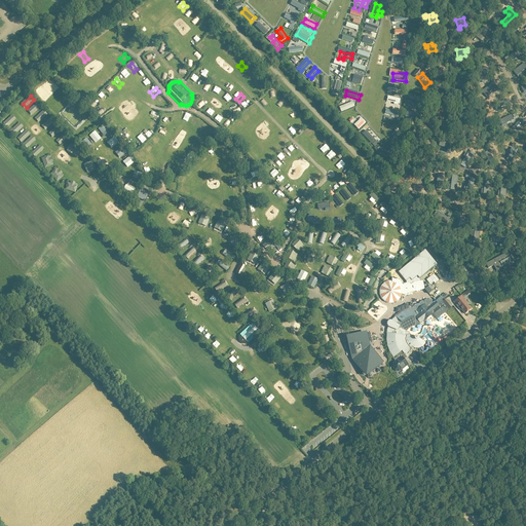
[(280,104),(280,105),(285,102),(280,97),(274,102),(277,106),(280,104)]
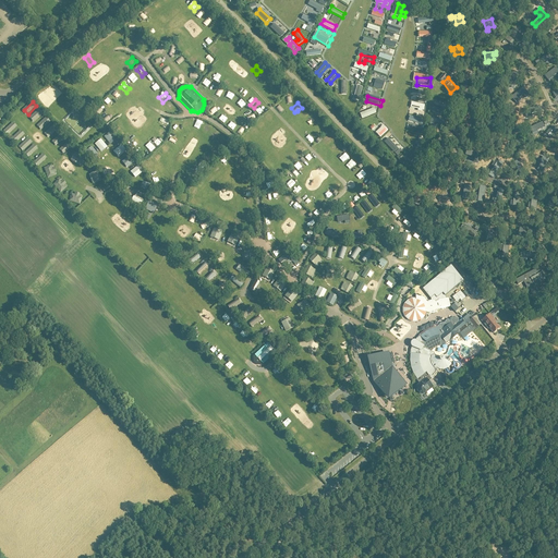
[(305,119),(310,114),(304,109),(301,113),(305,119)]
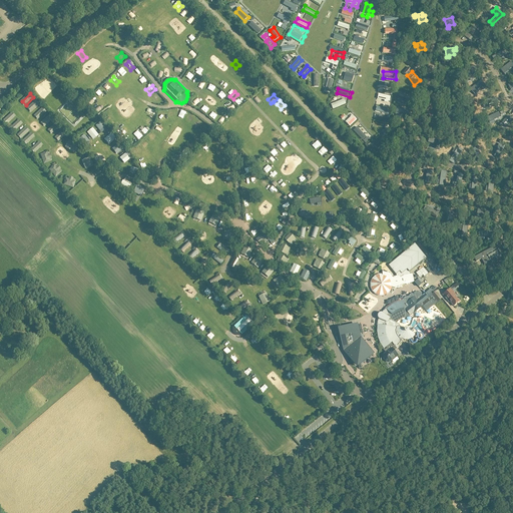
[(332,104),(334,110),(348,107),(347,101),(332,104)]
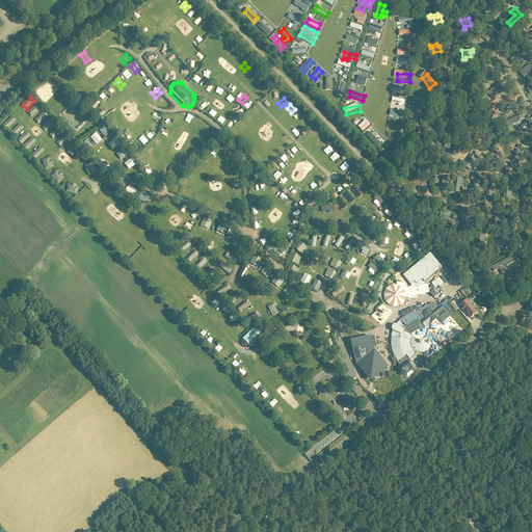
[(31,113),(33,116),(42,108),(40,106),(31,113)]
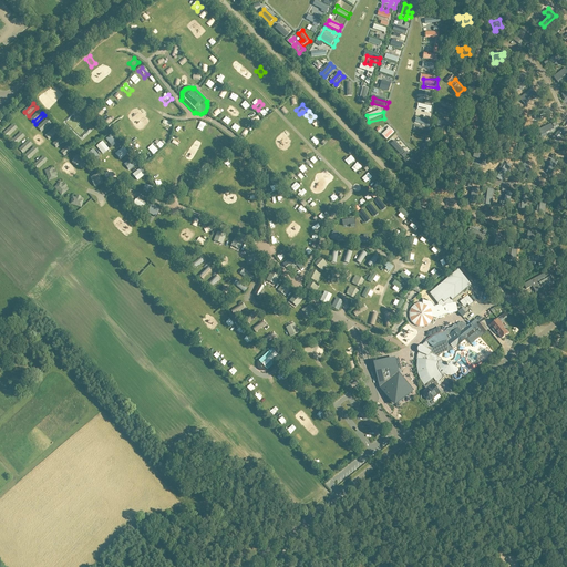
[(429,133),(432,127),(422,120),(418,125),(429,133)]
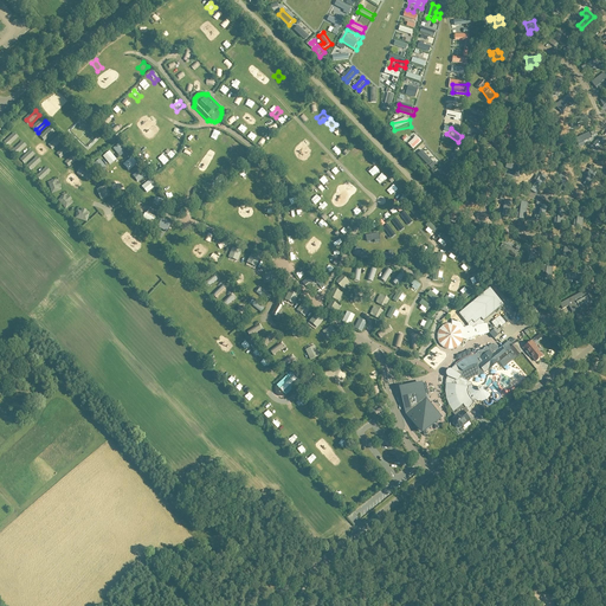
[(52,129),(43,137),(46,141),(56,131),(52,129)]
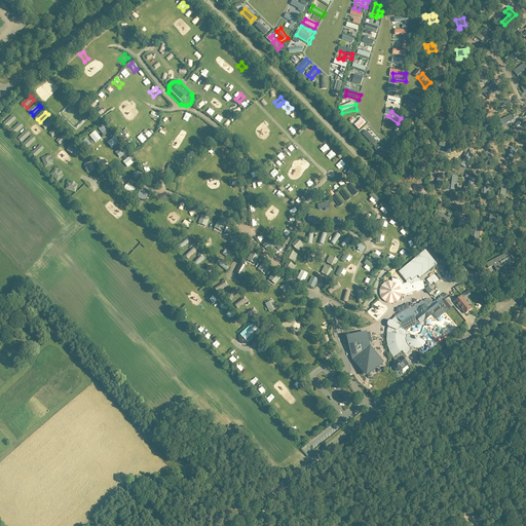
[(165,125),(171,123),(168,115),(162,117),(165,125)]
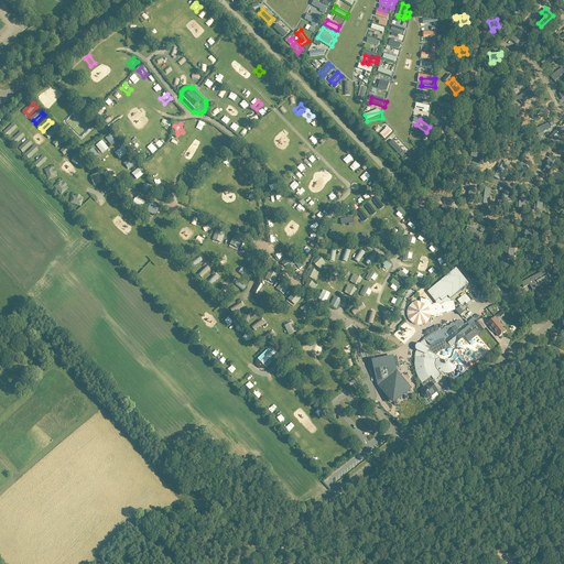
[(551,130),(549,123),(534,129),(537,136),(551,130)]
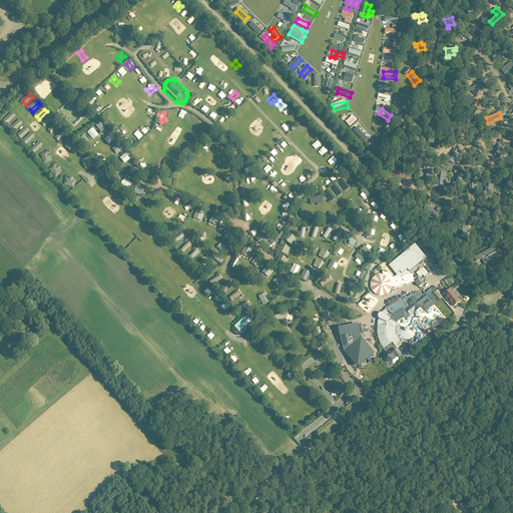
[(6,120),(8,123),(17,116),(14,113),(6,120)]
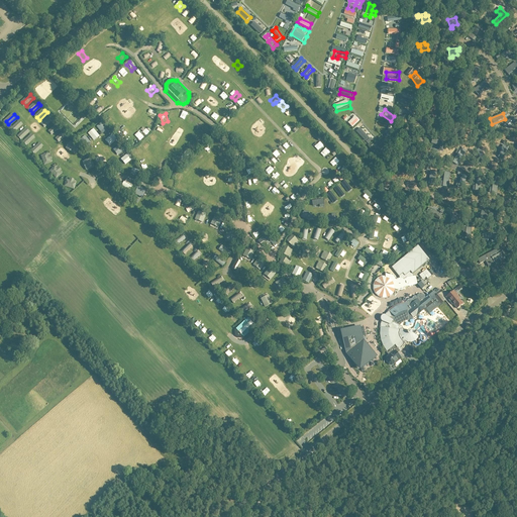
[(48,117),(42,123),(46,127),(53,120),(48,117)]
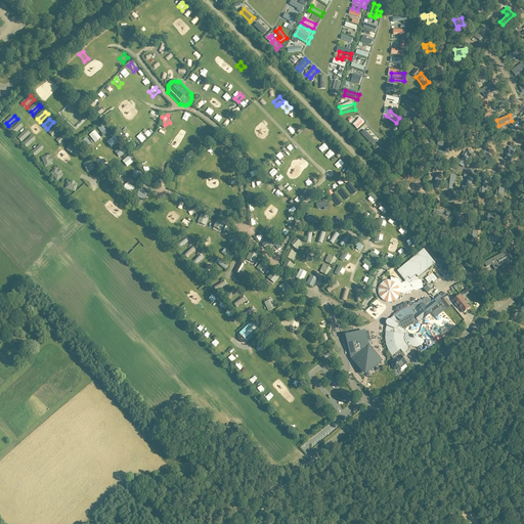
[(366,122),(356,131),(363,138),(373,149),(382,141),(381,141),(368,128),(366,122)]
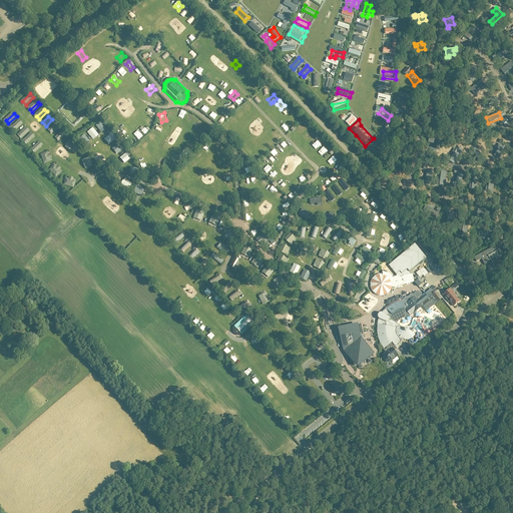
[(21,121),(13,127),(15,130),(23,123),(21,121)]
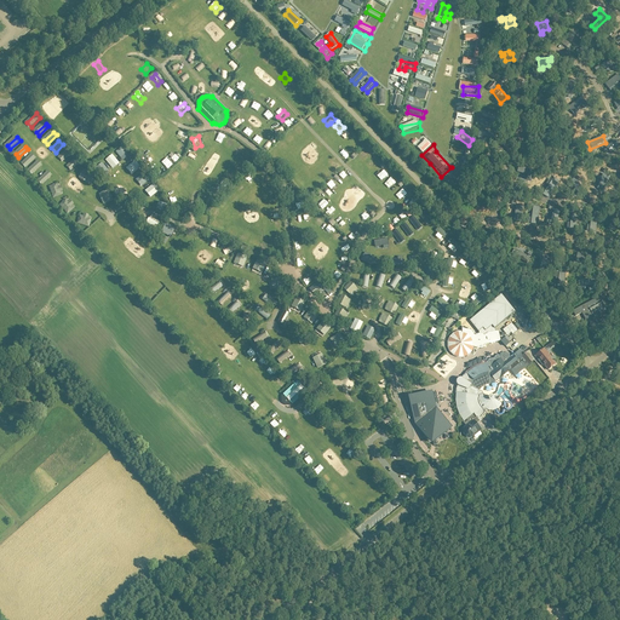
[(122,148),(116,151),(121,158),(126,153),(122,148)]
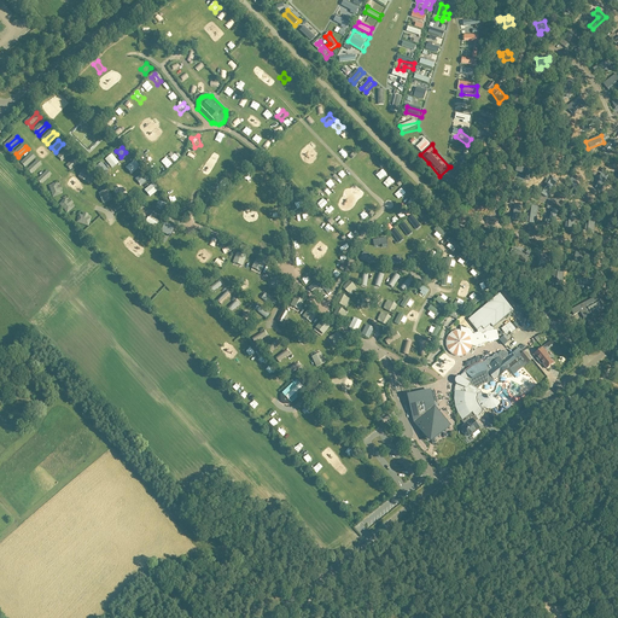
[(111,155),(106,159),(110,165),(116,161),(111,155)]
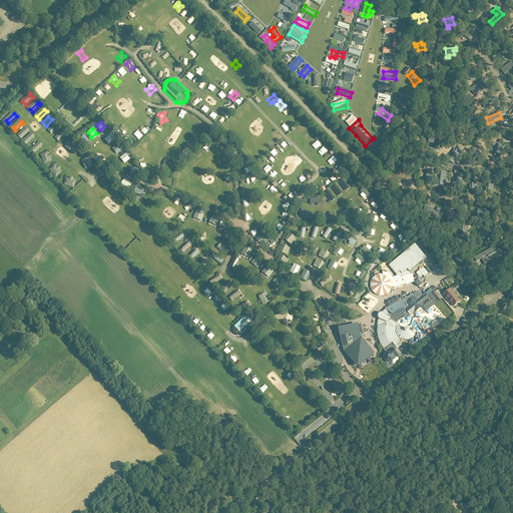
[(153,132),(149,135),(154,141),(158,138),(153,132)]
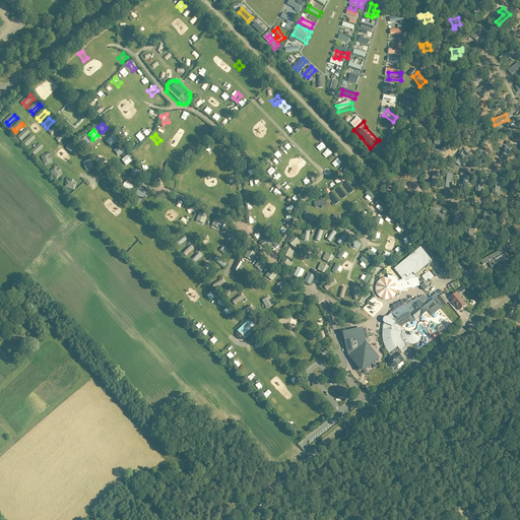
[(113,136),(108,140),(112,144),(117,140),(113,136)]
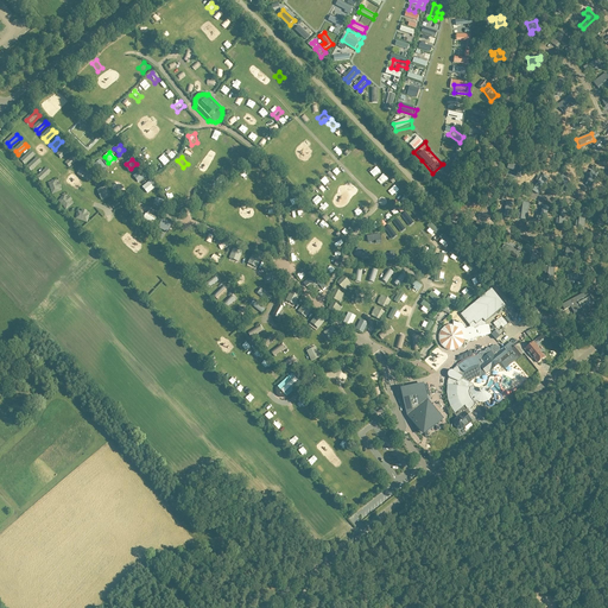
[(37,160),(29,168),(32,170),(40,164),(37,160)]
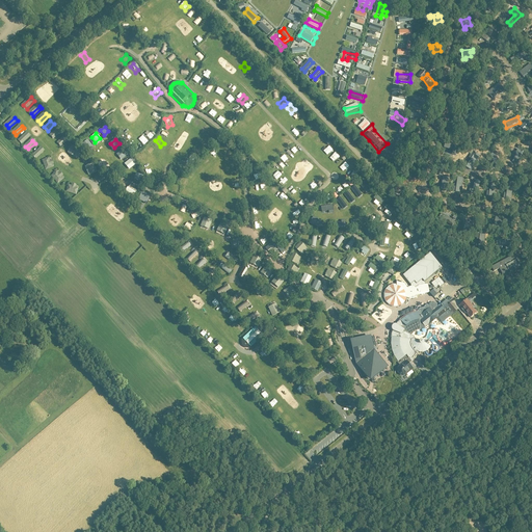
[(87,140),(82,144),(86,149),(91,145),(87,140)]
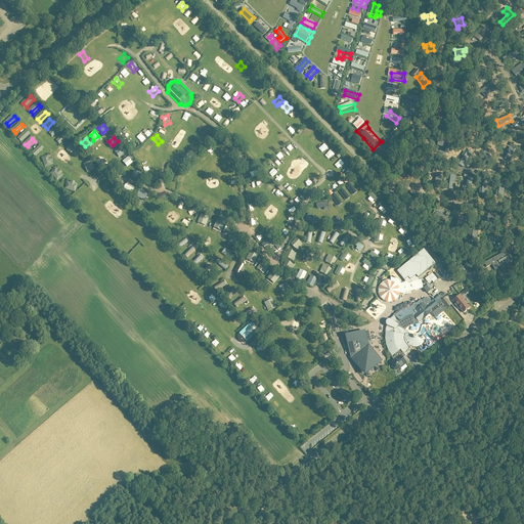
[(387,141),(384,143),(386,147),(382,149),(385,154),(392,148),(387,141)]
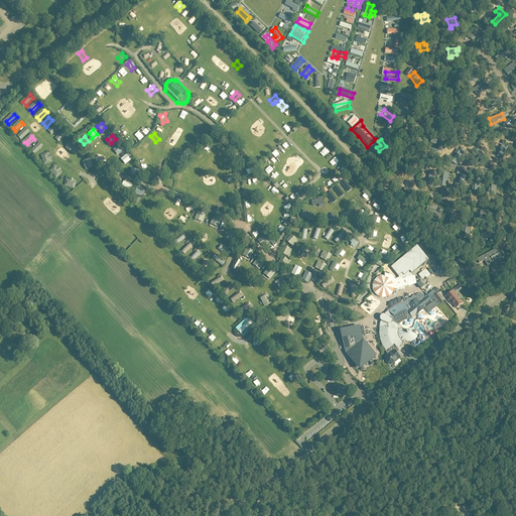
[(120,144),(115,148),(119,153),(124,149),(120,144)]
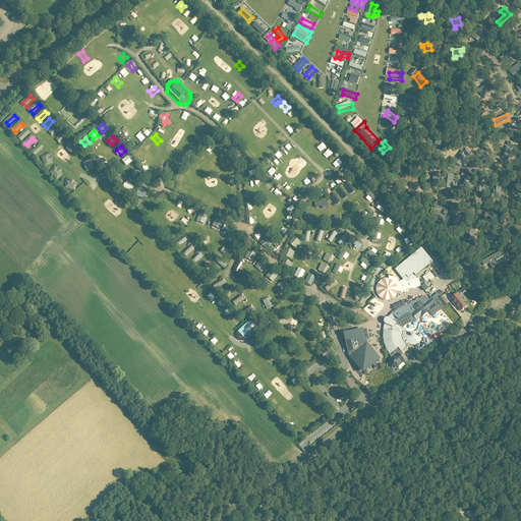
[(129,156),(124,159),(128,164),(132,160),(129,156)]
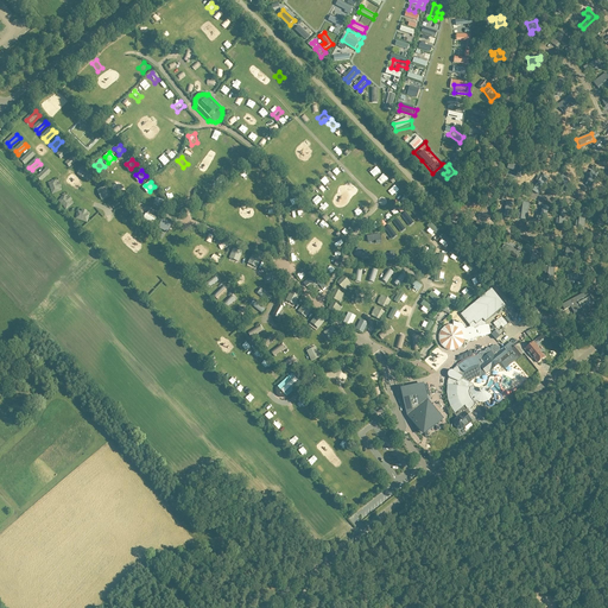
[(415,206),(410,209),(416,217),(420,214),(415,206)]
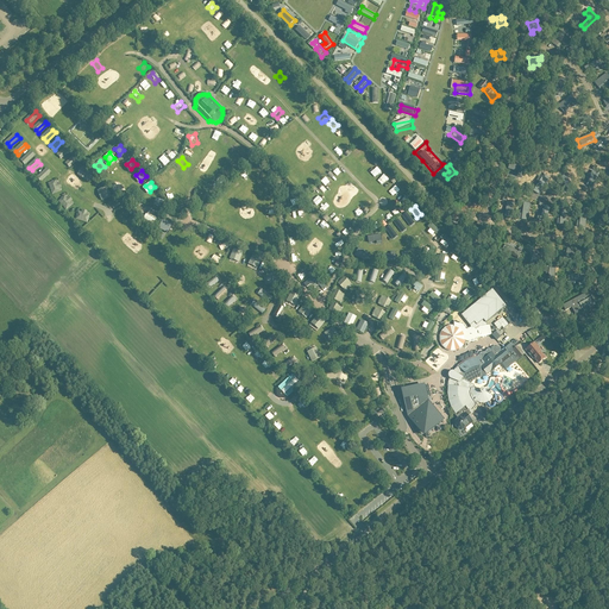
[(121,217),(129,212),(124,207),(117,212),(121,217)]
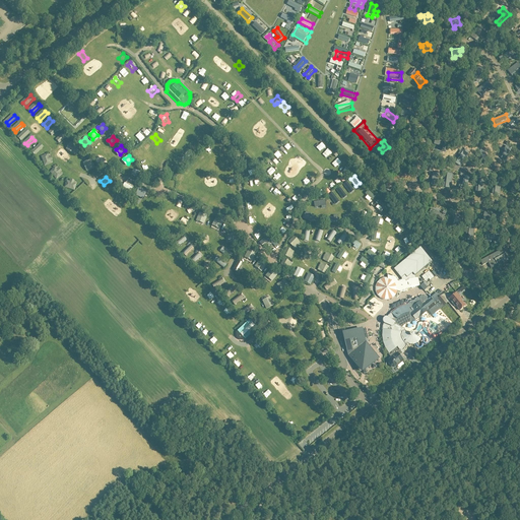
[(519,180),(515,179),(511,190),(515,192),(519,180)]
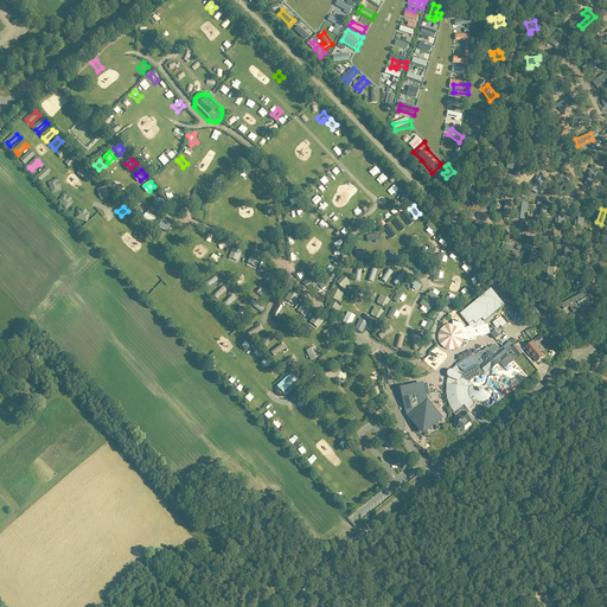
[(158,216),(148,210),(141,222),(149,228),(158,216)]
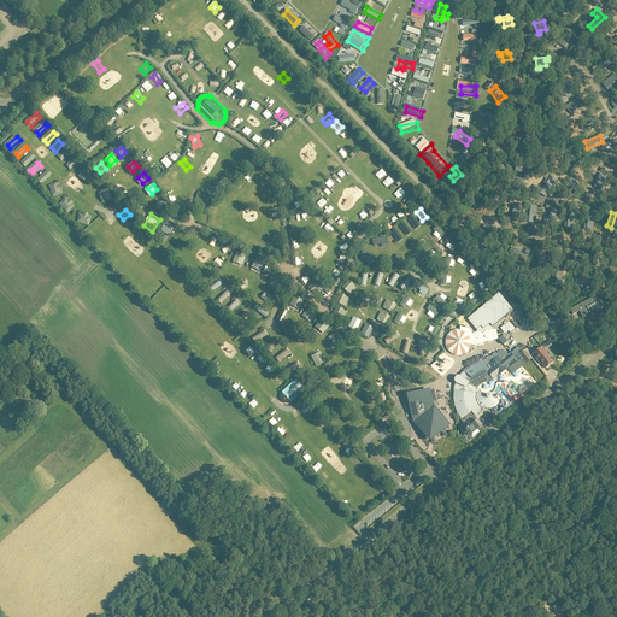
[(412,216),(407,219),(413,228),(418,224),(412,216)]
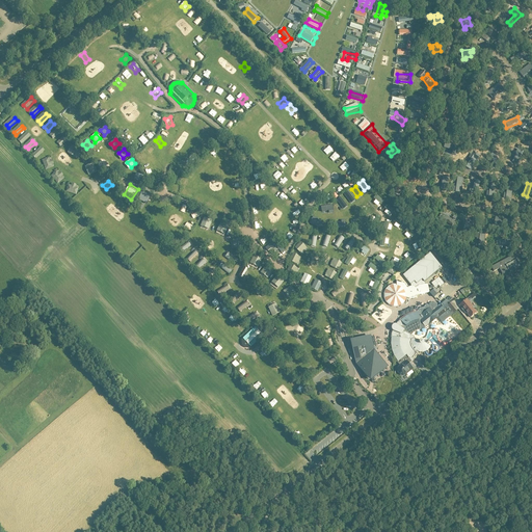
[(151,195),(142,191),(138,200),(147,204),(151,195)]
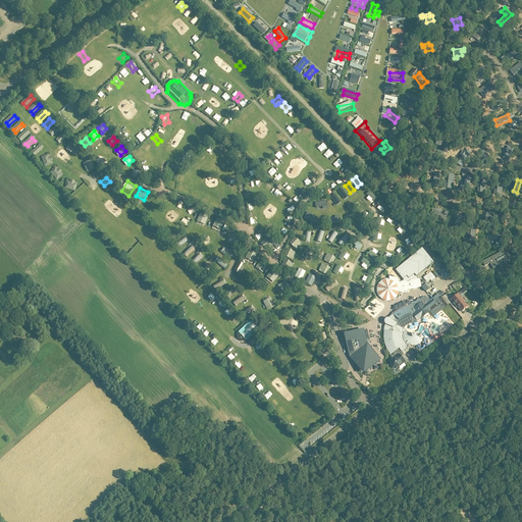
[(342,188),(337,191),(343,198),(347,195),(342,188)]
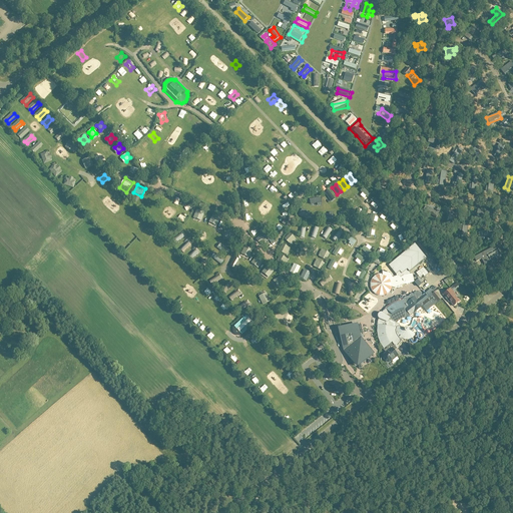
[(361,190),(367,197),(370,194),(365,187),(361,190)]
